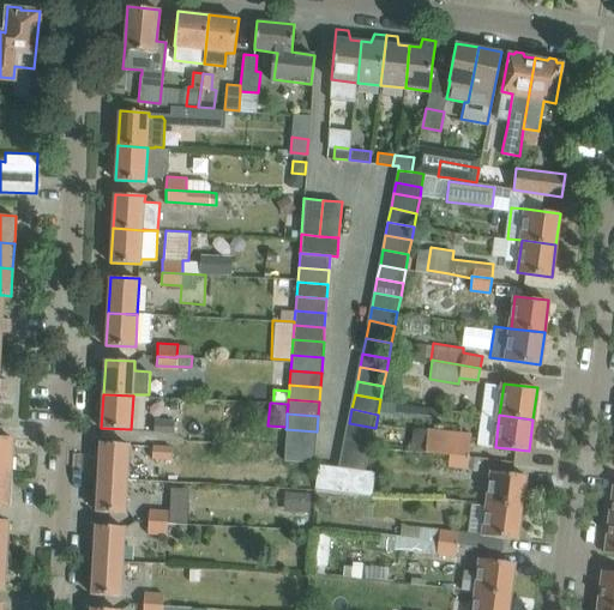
[(154,417),(154,430),(172,432),(173,418),(154,417)]
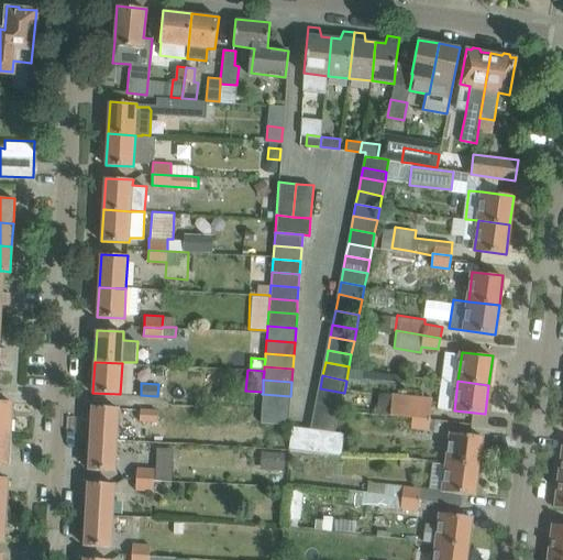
[(320,388),(318,401),(341,405),(344,393),(320,388)]
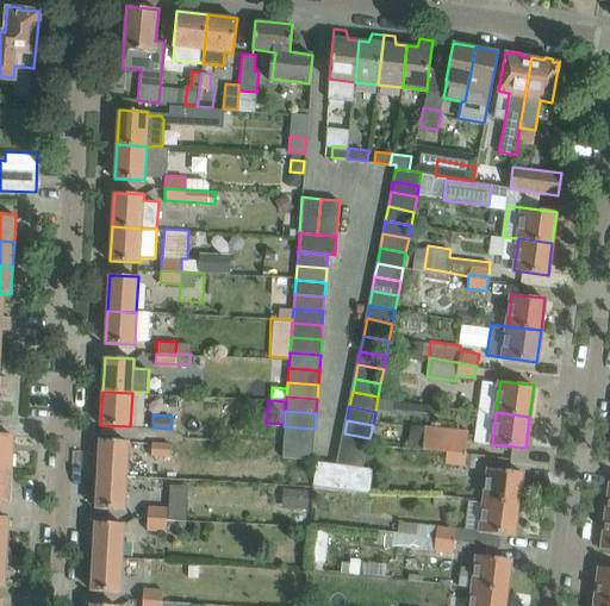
[(259,424),(259,433),(268,435),(269,425),(259,424)]
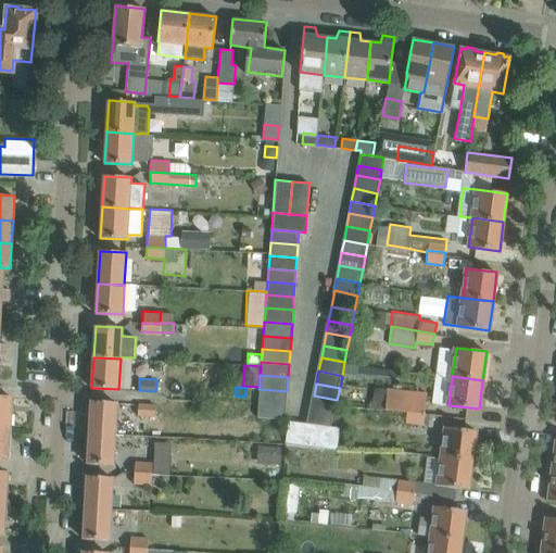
[(373,407),(405,411),(424,413),(426,391),(374,387),(373,407)]
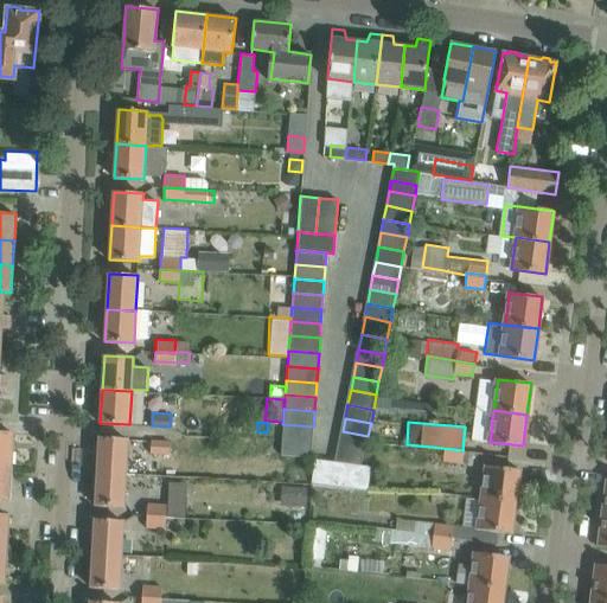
[(282,424),(281,438),(312,441),(313,427),(282,424)]
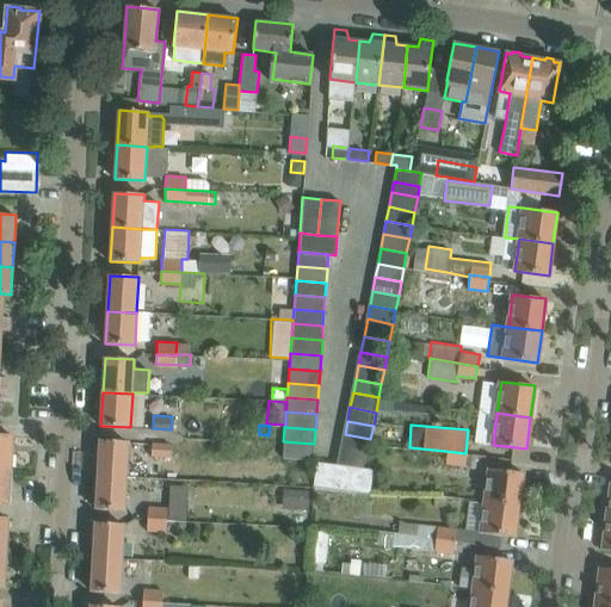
[(0,434),(0,468),(10,469),(12,435),(0,434)]
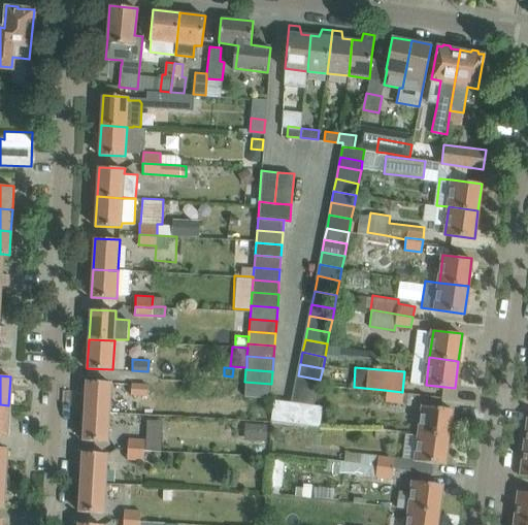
[(298,375),(296,389),(318,392),(320,380),(298,375)]
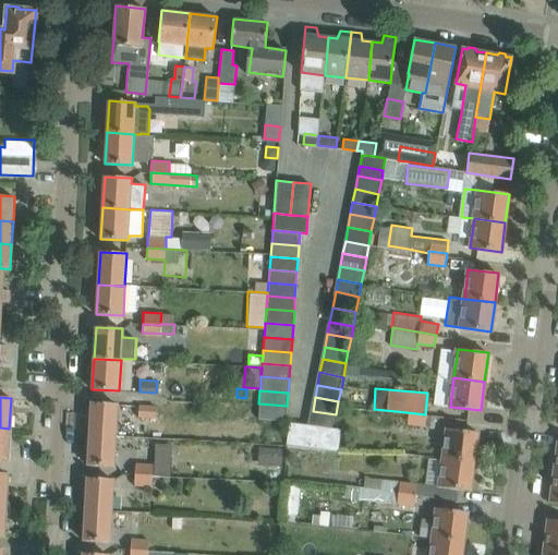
[(92,402),(89,433),(117,435),(119,403),(92,402)]
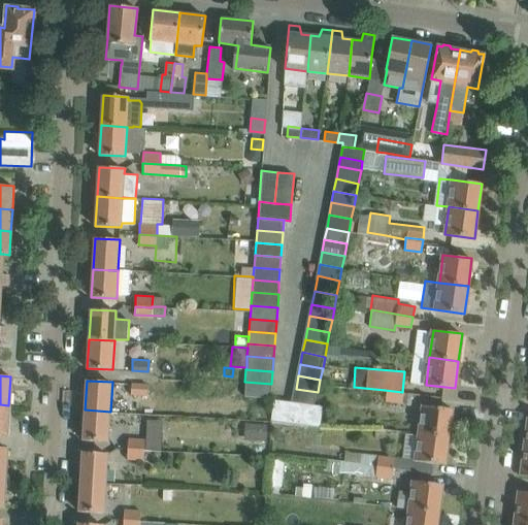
[(131,382),(130,394),(146,395),(147,383),(131,382)]
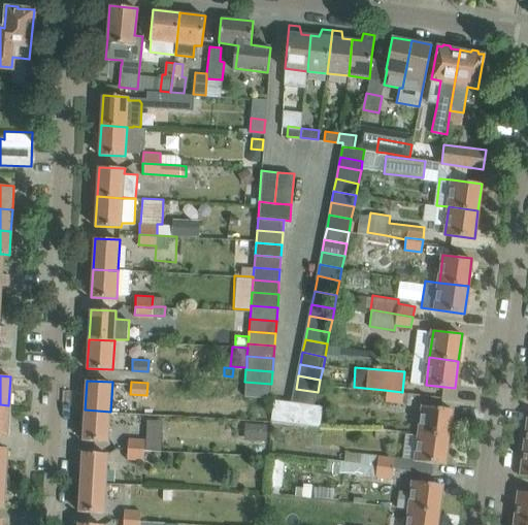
[(271,384),(244,382),(244,394),(270,396),(271,384)]
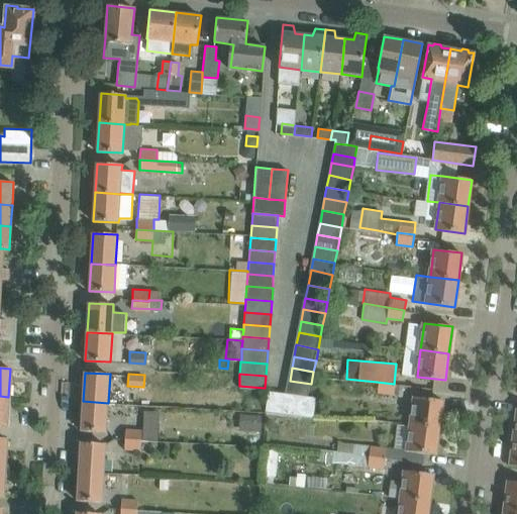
[(311,384),(290,381),(287,393),(309,396),(311,384)]
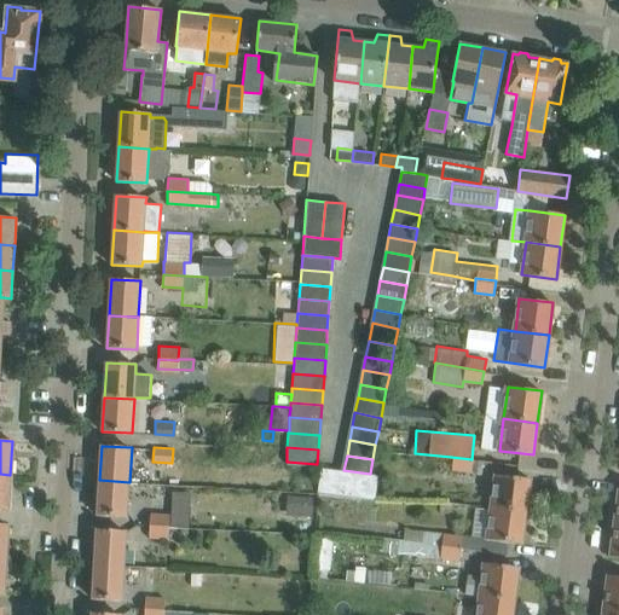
[(472,459),(451,457),(450,470),(476,473),(478,460),(472,459)]
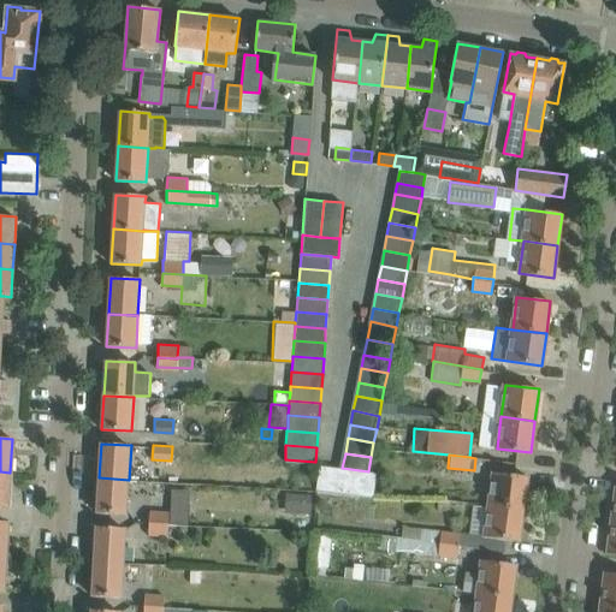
[(320,465),(317,489),(351,493),(354,470),(320,465)]
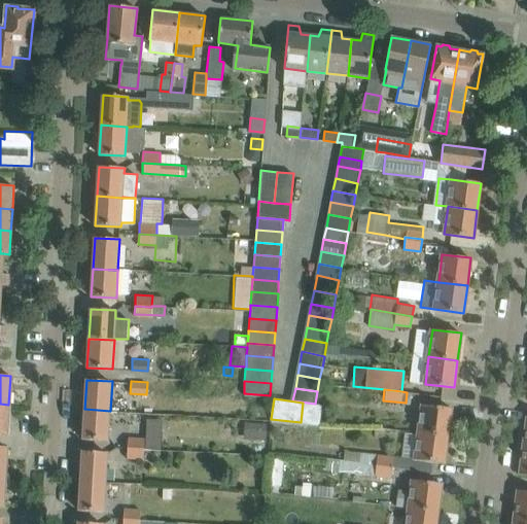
[(0,433),(7,434),(8,405),(0,404),(0,433)]
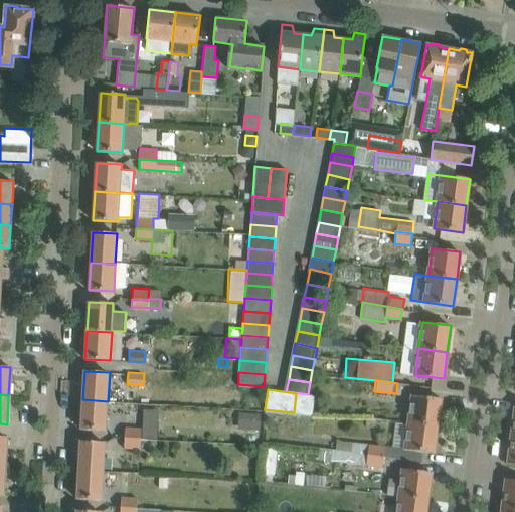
[(411,395),(408,421),(438,425),(441,398),(411,395)]
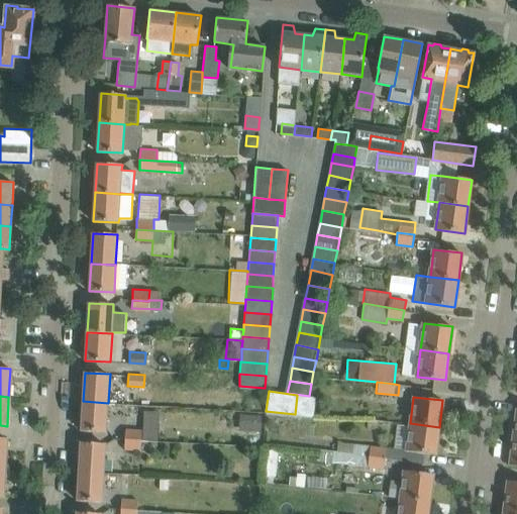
[(108,403),(83,401),(81,430),(106,431),(108,403)]
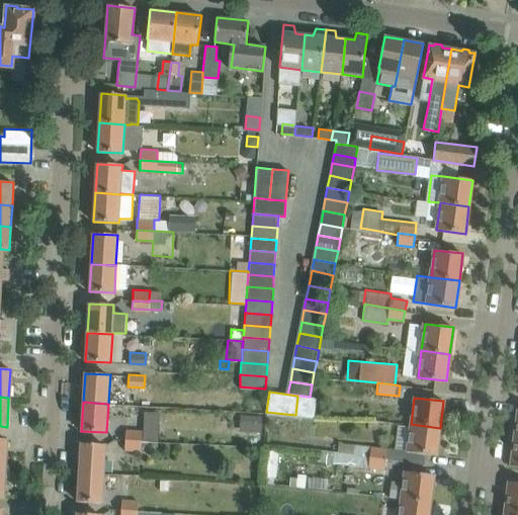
[(242,416),(241,430),(260,432),(261,417),(242,416)]
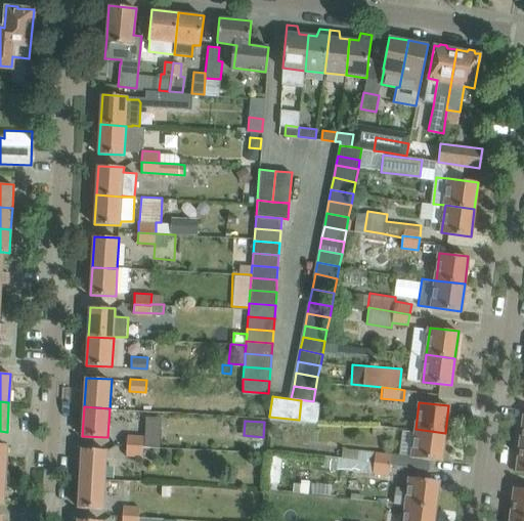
[(445,433),(416,429),(415,431),(402,429),(399,452),(411,454),(411,457),(422,458),(441,461),(445,433)]
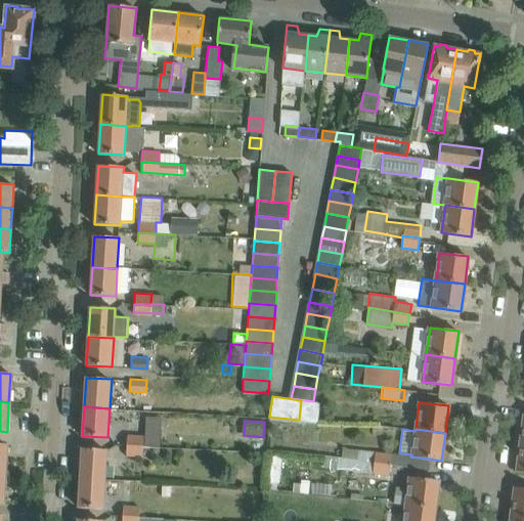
[(127,434),(127,444),(142,445),(143,435),(127,434)]
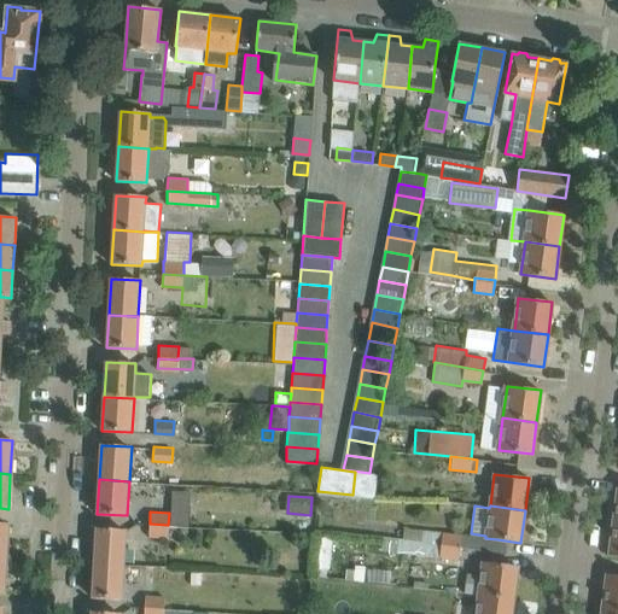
[(168,525),(150,524),(149,536),(167,538),(168,525)]
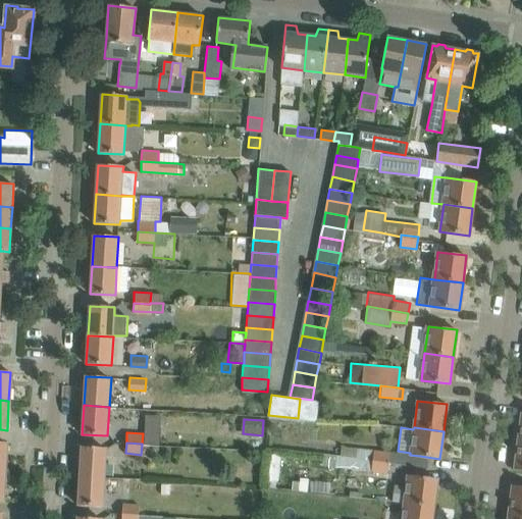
[(82,447),(80,475),(105,477),(107,448),(82,447)]
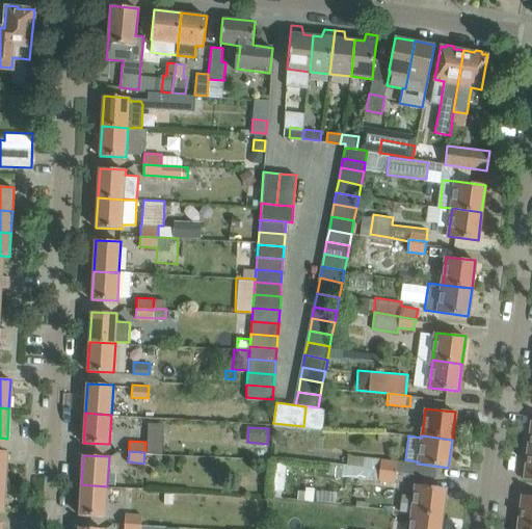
[(397,472),(398,460),(381,458),(379,470),(397,472)]
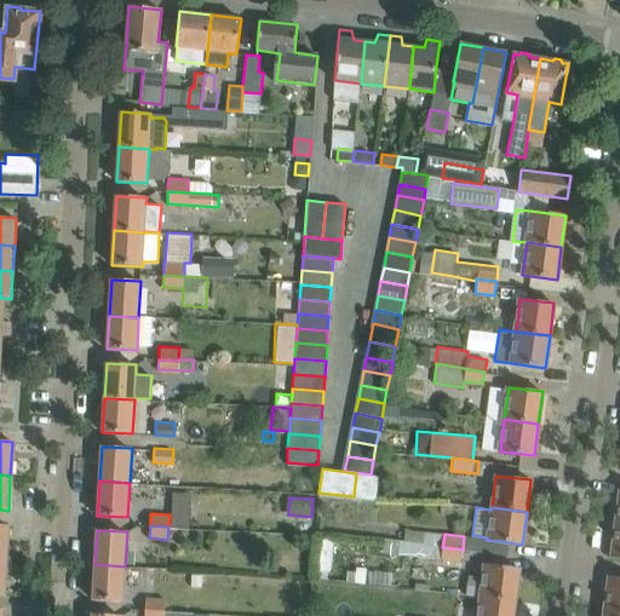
[(320,539),(316,570),(329,571),(333,540),(320,539)]
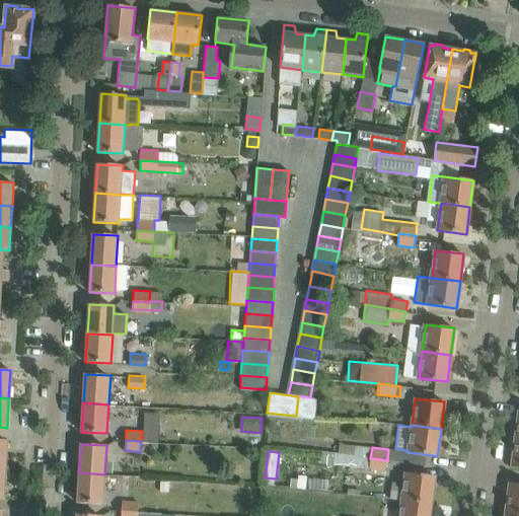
[(387,460),(370,458),(369,468),(385,470),(387,460)]
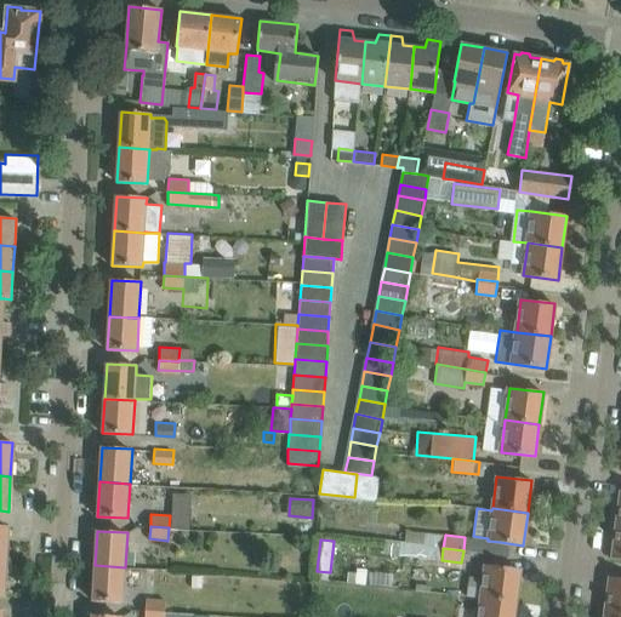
[(125,567),(95,565),(92,600),(124,603),(125,567)]
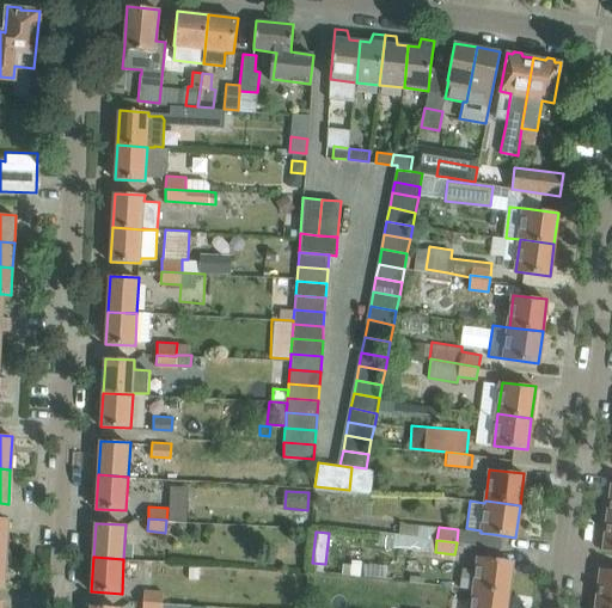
[(479,557),(476,588),(508,593),(513,560),(479,557)]
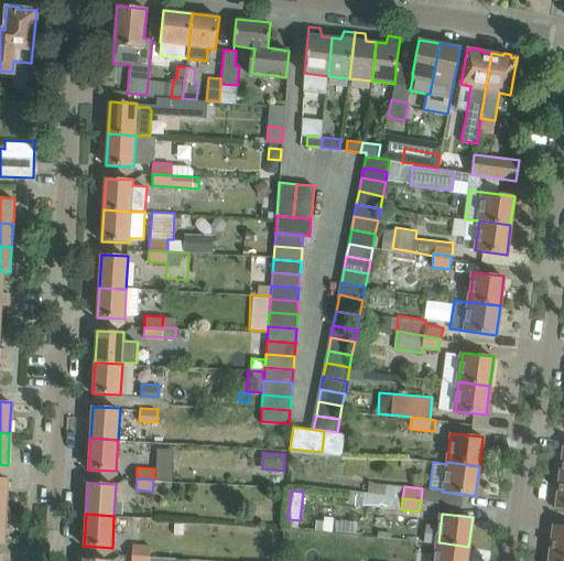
[(322,516),(321,529),(337,531),(338,522),(331,517),(322,516)]
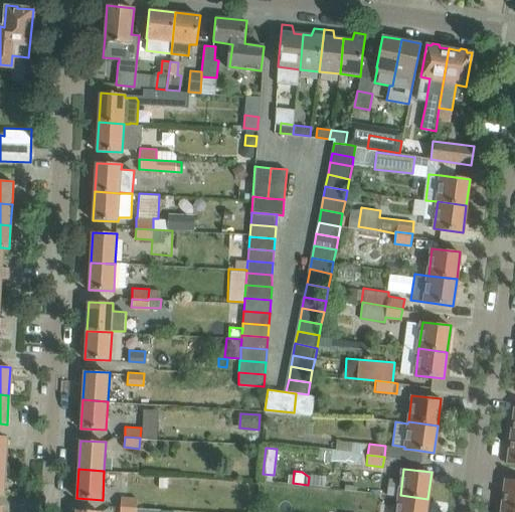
[(514,480),(505,479),(501,507),(514,509),(514,480)]
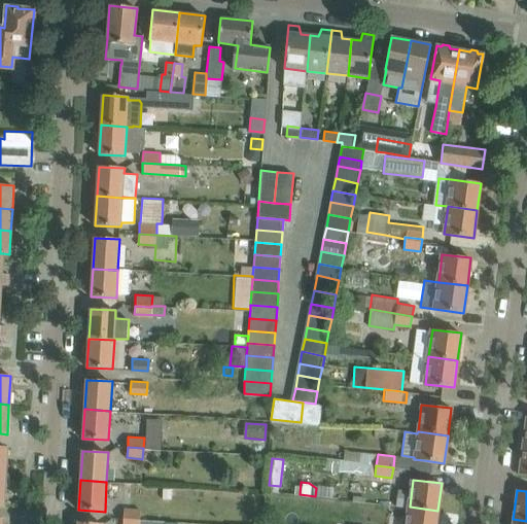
[(435,523),(437,511),(410,507),(407,523),(435,523)]
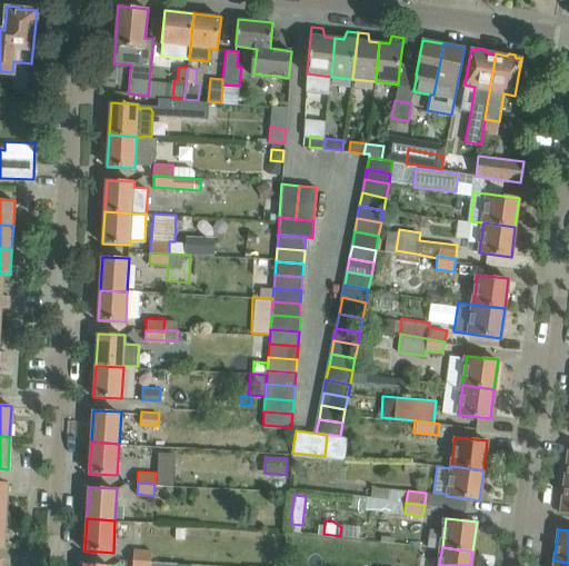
[(133,548),(132,559),(151,560),(151,549),(133,548)]
